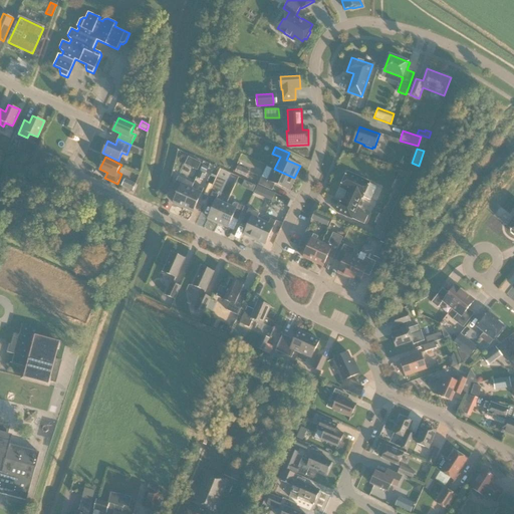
[(192,168),(198,170),(201,163),(196,160),(192,168)]
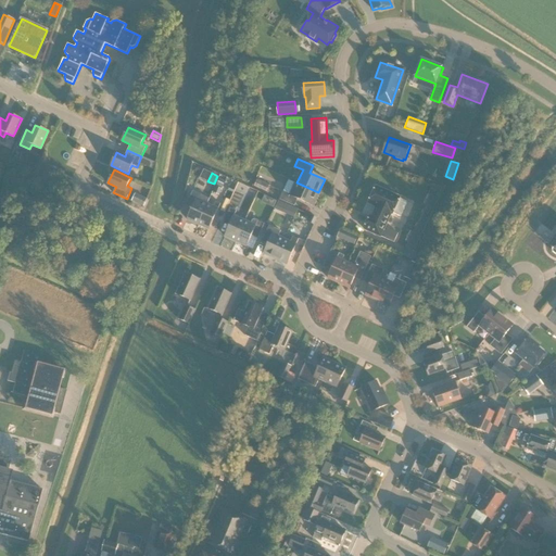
[(218,178),(216,185),(222,188),(225,181),(218,178)]
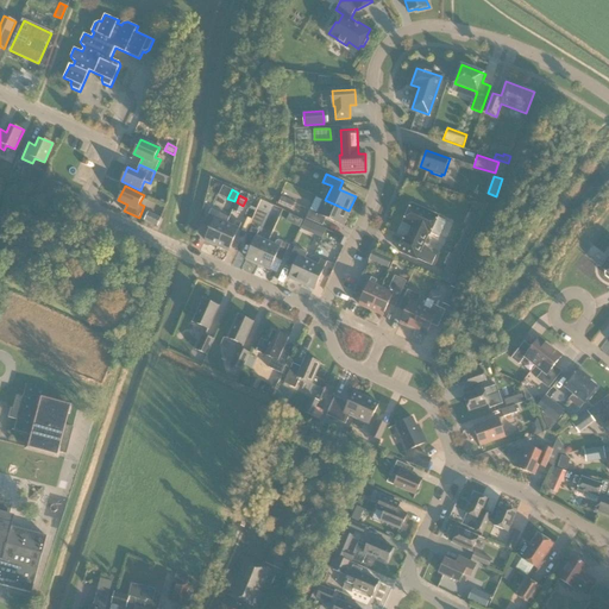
[(295,203),(282,196),(278,205),(292,211),(295,203)]
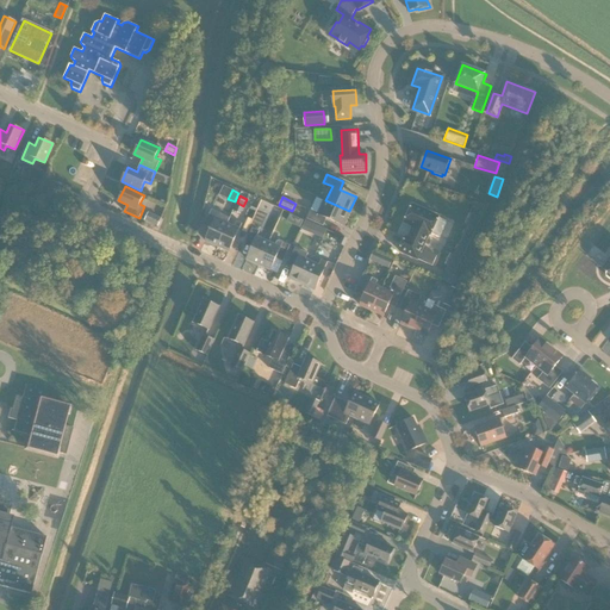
[(343,225),(349,211),(325,200),(319,215),(311,211),(306,219),(323,226),(327,218),(343,225)]
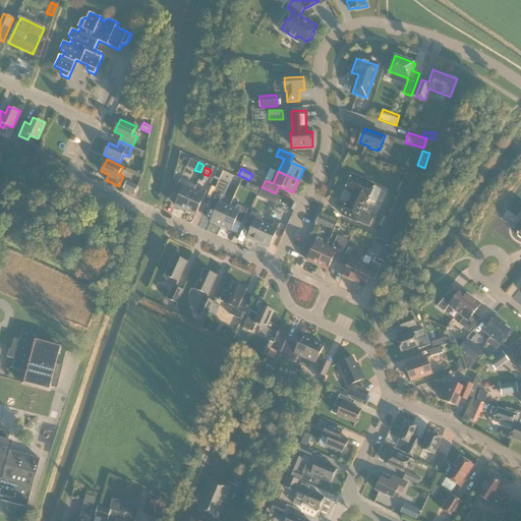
[(374,185),(352,175),(346,190),(353,193),(349,204),(347,203),(342,215),(369,227),(373,219),(360,213),(366,199),(367,200),(368,199),(375,203),(382,189),(374,186),(374,185)]
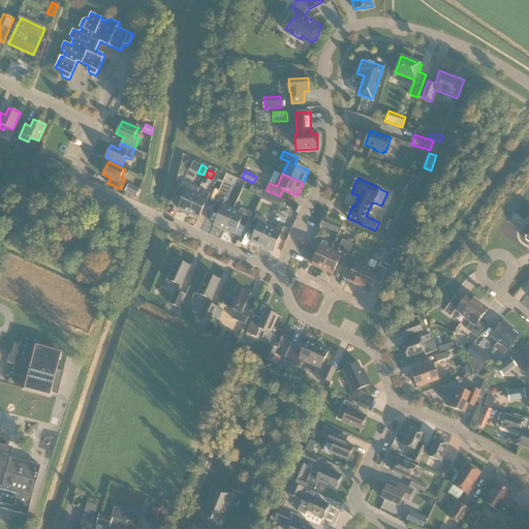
[(188,214),(197,194),(191,191),(194,186),(184,182),(177,196),(183,198),(178,209),(188,214)]
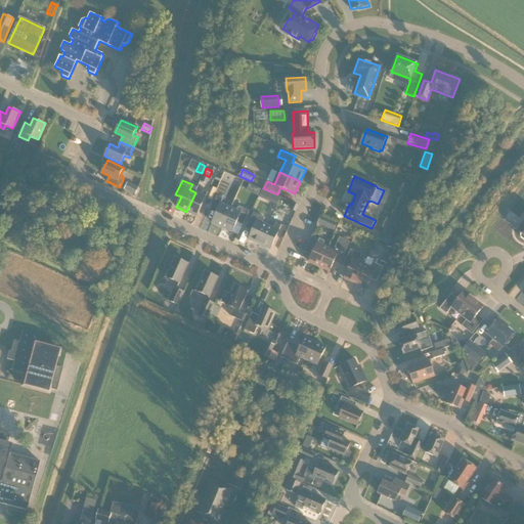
[(138,188),(128,183),(125,189),(135,194),(138,188)]
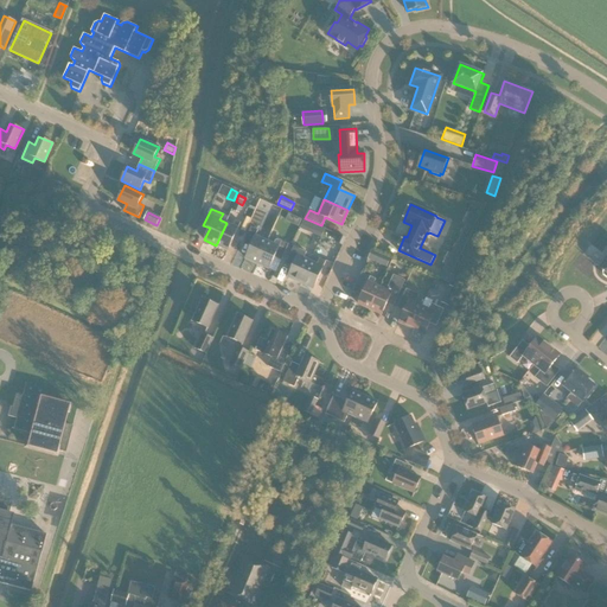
[(479,217),(471,213),(443,270),(452,274),(479,217)]
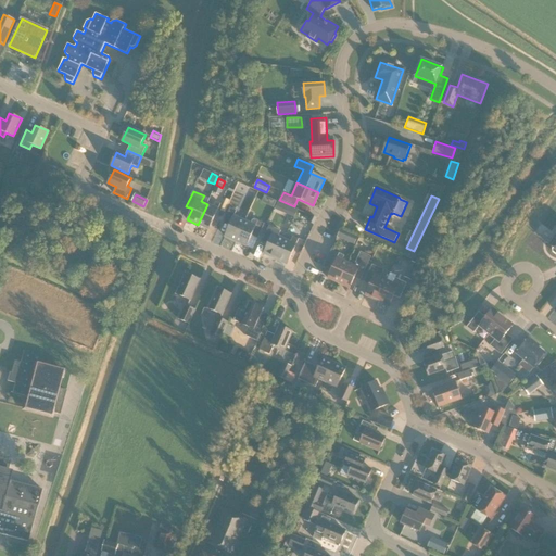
[(282,211),(285,204),(278,201),(276,207),(282,211)]
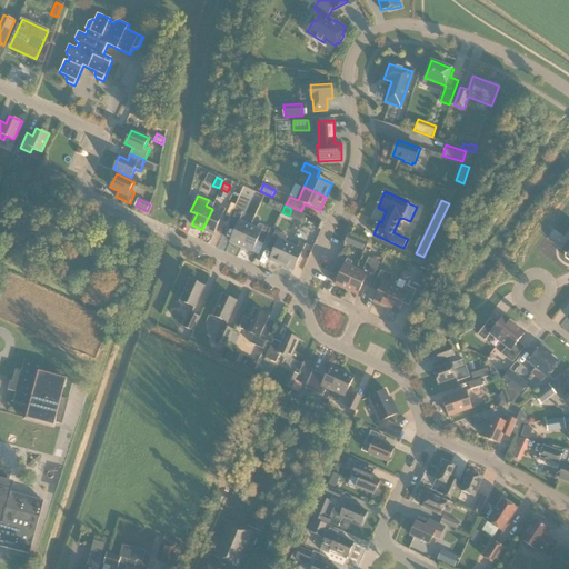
[(219,212),(212,209),(202,230),(215,235),(226,209),(221,207),(219,212)]
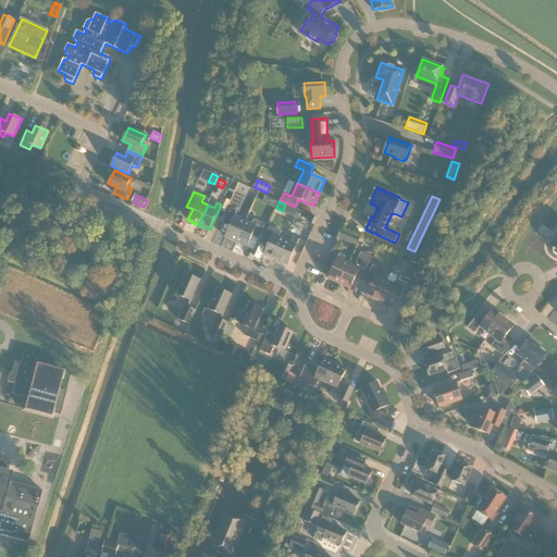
[(225,237),(236,242),(246,222),(235,217),(237,211),(231,209),(224,223),(230,226),(225,237)]
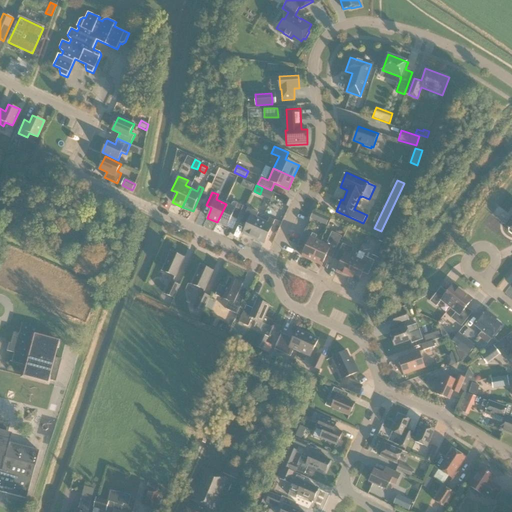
[(292,201),(287,199),(284,205),(290,207),(292,201)]
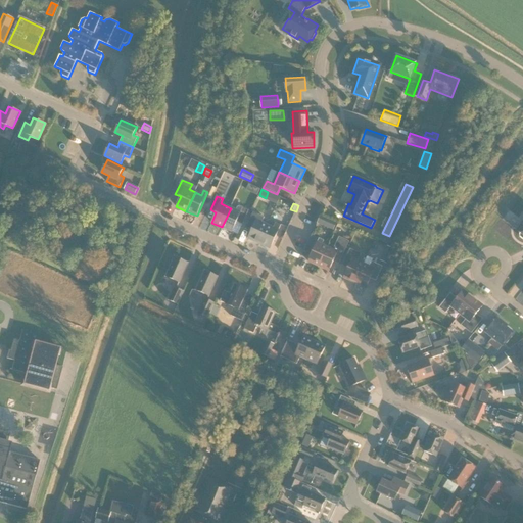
[(231,208),(222,227),(232,232),(237,222),(242,225),(248,210),(239,206),(237,207),(236,210),(231,208)]
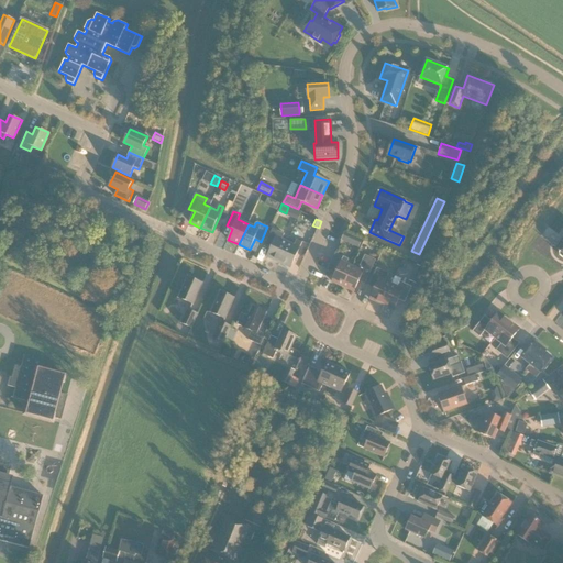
[(267,257),(279,263),(288,242),(283,240),(285,234),(273,229),(265,244),(272,247),(267,257)]
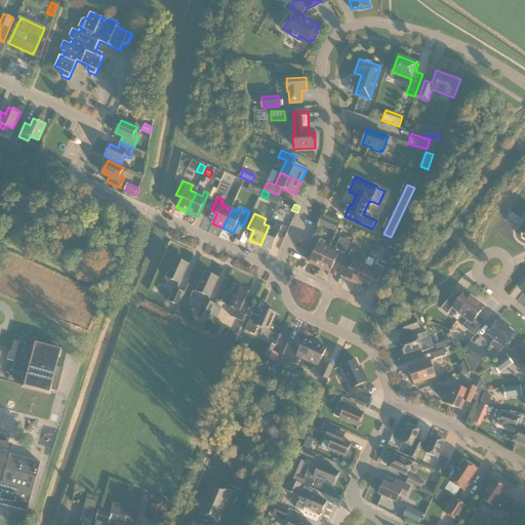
[(340,225),(322,216),(319,224),(327,228),(327,226),(330,227),(330,228),(337,231),(340,225)]
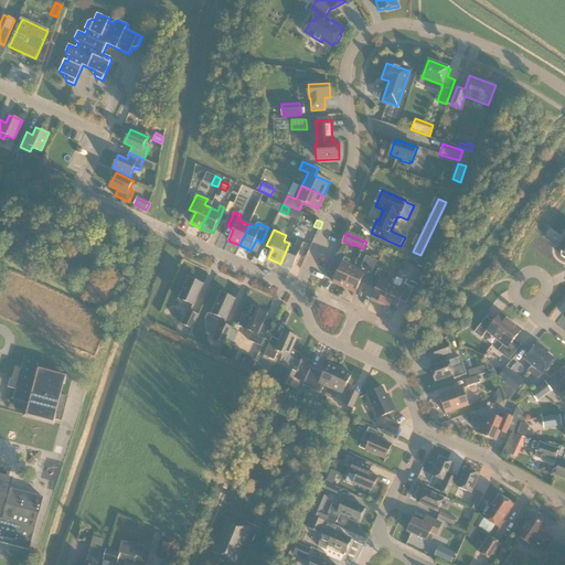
[(295,246),(289,243),(280,264),(291,269),(304,243),(298,241),(295,246)]
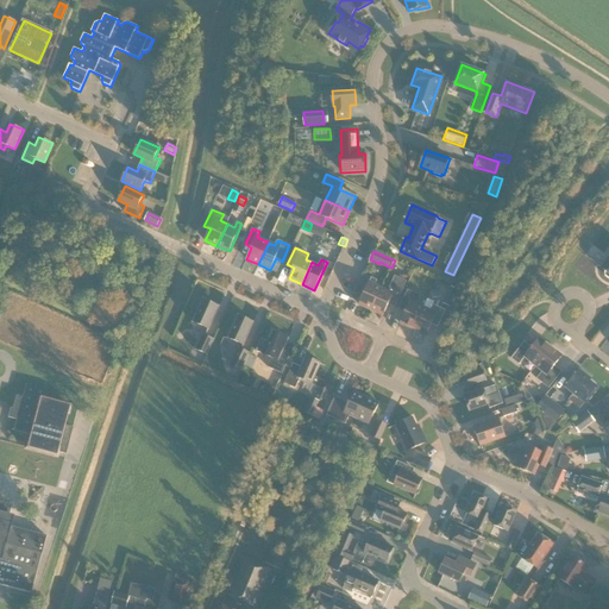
[(381,288),(371,309),(383,315),(388,305),(395,307),(407,281),(395,276),(388,292),(381,288)]
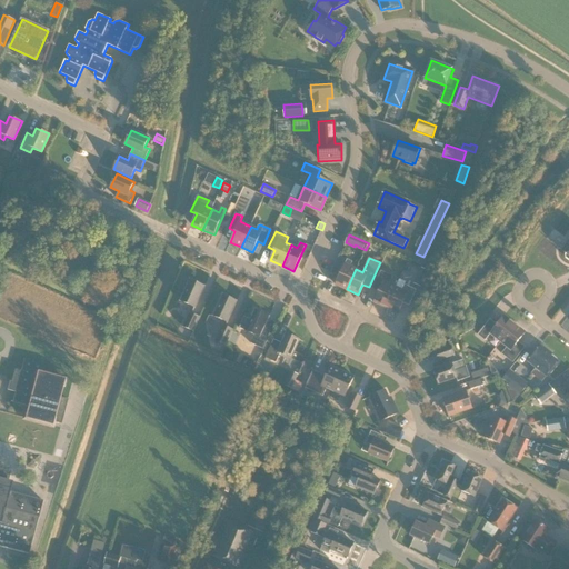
[(336,285),(347,289),(356,269),(350,267),(352,262),(347,259),(336,285)]
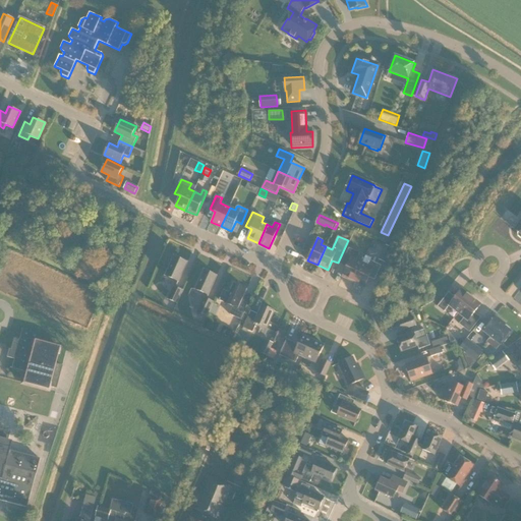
[(392,248),(386,245),(379,259),(386,263),(392,248)]
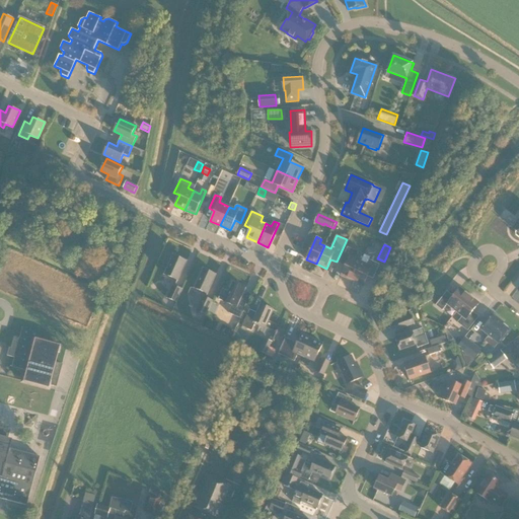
[(352,281),(361,262),(355,260),(358,252),(348,247),(340,264),(346,266),(341,276),(352,281)]
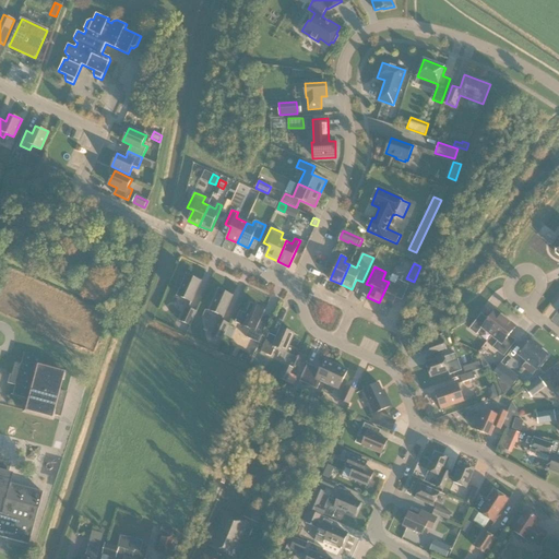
[(408,285),(397,280),(399,277),(392,274),(389,282),(379,302),(391,308),(396,297),(402,300),(408,285)]
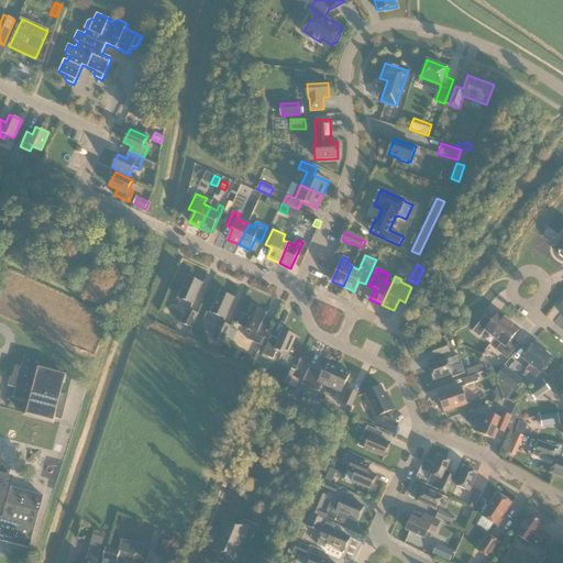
[(192,305),(202,284),(188,277),(179,298),(192,305)]
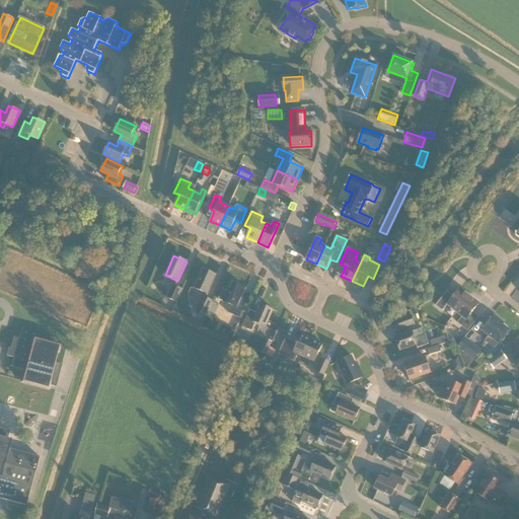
[(195,288),(208,294),(216,275),(203,269),(195,288)]
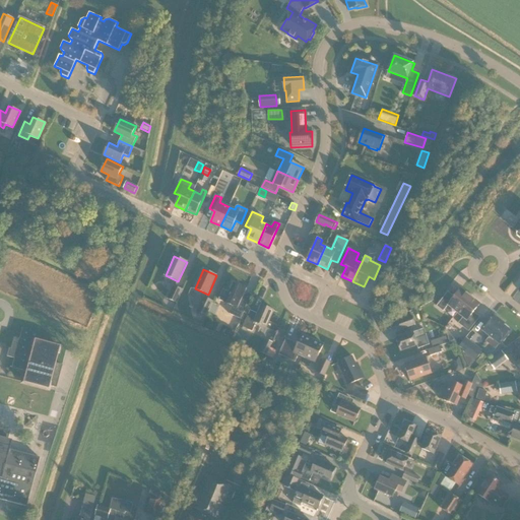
[(224,302),(233,306),(230,314),(238,318),(235,324),(238,325),(241,319),(248,304),(241,301),(246,289),(234,283),(224,302)]
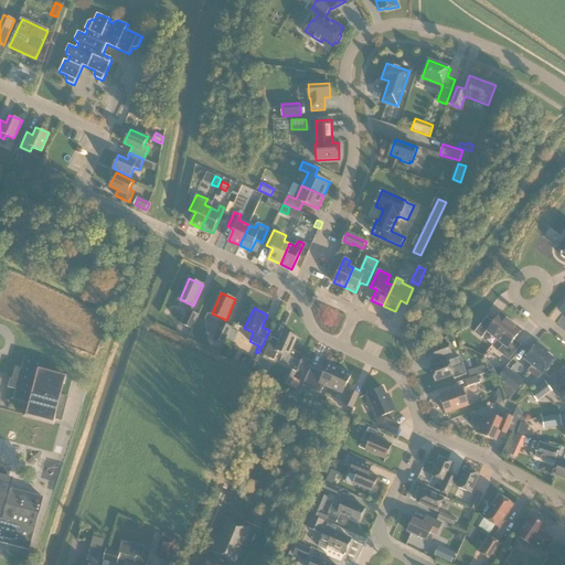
[(200,316),(189,310),(182,324),(193,329),(200,316)]
